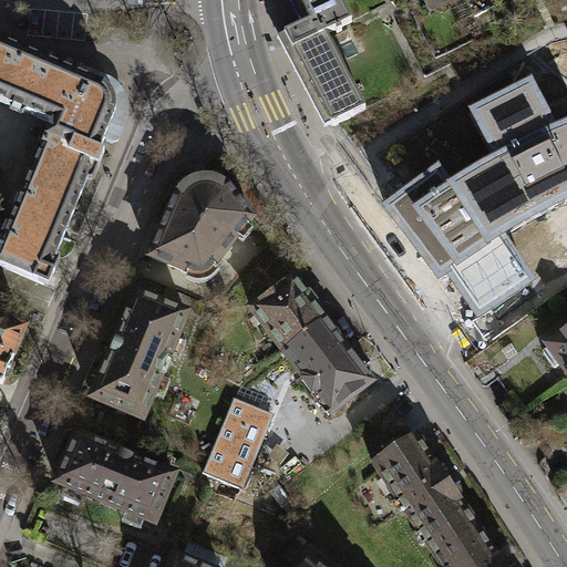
[(296,0),(308,23),(284,35),(330,127),(364,110),(326,34),(350,21),(339,0),(296,0)]
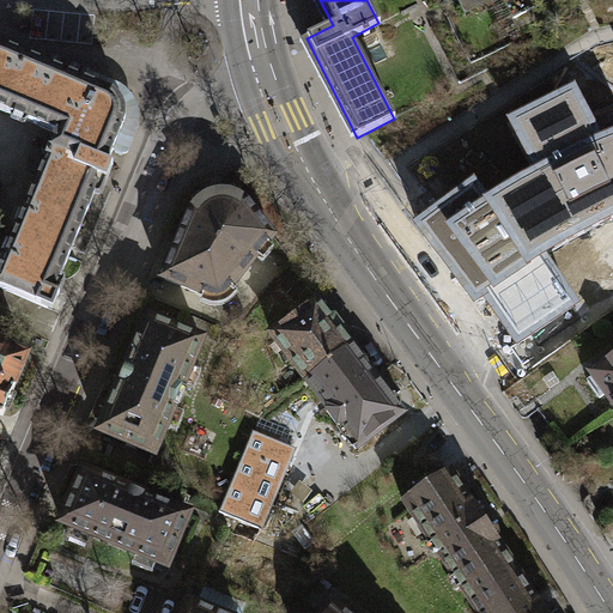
[(460,0),(466,11),(487,0),(502,0),(511,18),(540,4),(538,0),(460,0)]
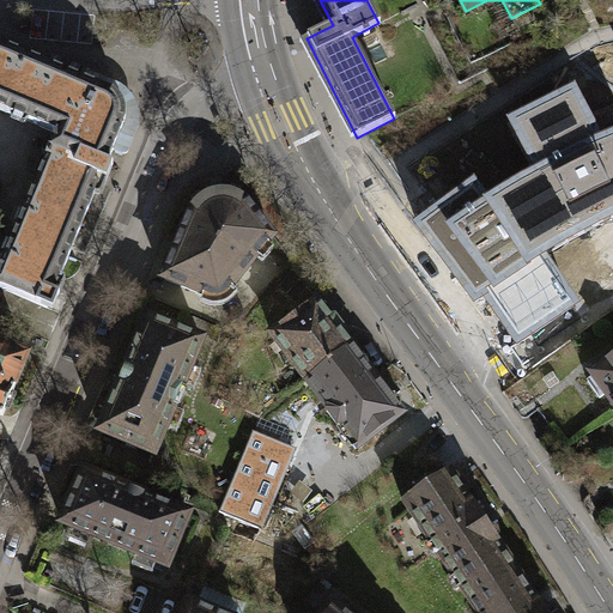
[(77,78),(0,47),(0,111),(52,132),(54,133),(77,78)]
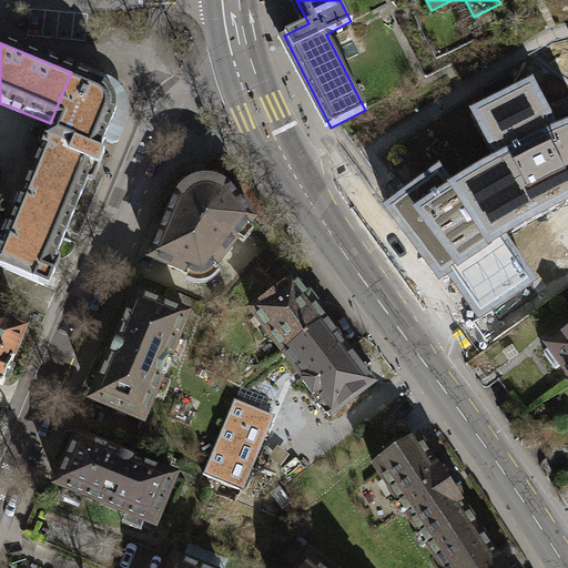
[(50,123),(48,122),(28,172),(77,193),(88,165),(93,168),(99,153),(94,151),(111,110),(111,103),(110,99),(109,95),(105,89),(101,85),(71,72),(50,123)]
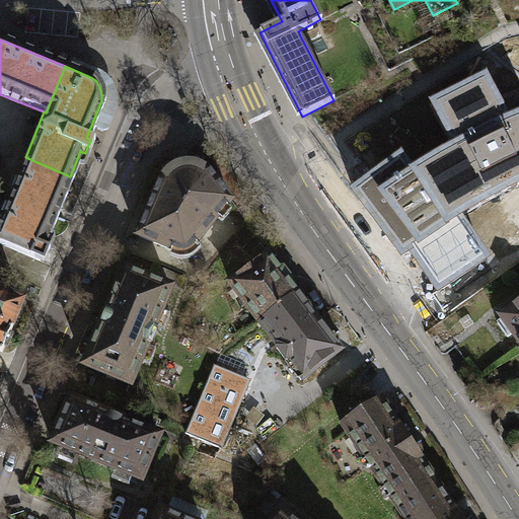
[(507,188),(518,181),(518,106),(511,112),(489,68),(429,97),(452,140),(414,162),(402,147),(350,187),(403,256),(411,251),(439,291),(493,254),(463,213),(507,188)]
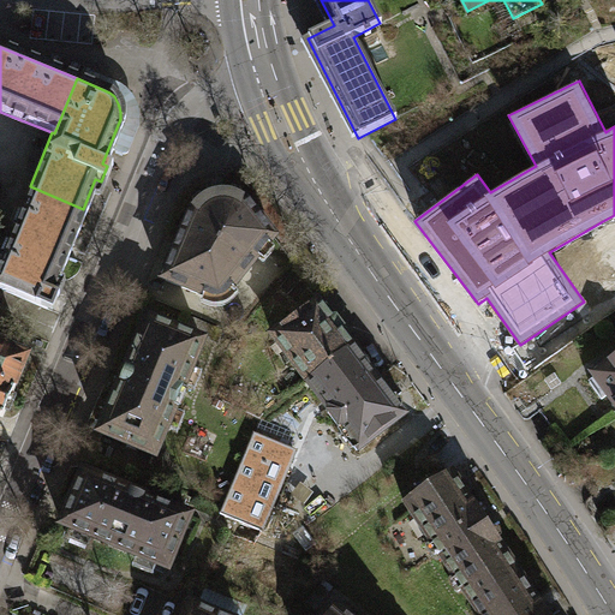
[(83,209),(30,186),(0,255),(0,290),(48,311),(55,296),(48,292),(83,209)]
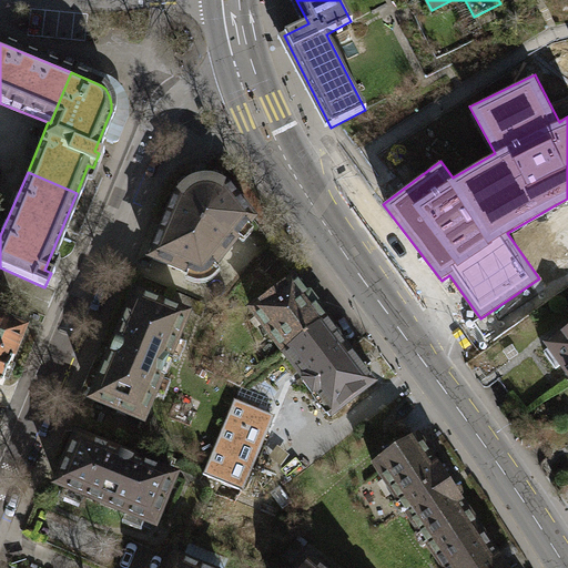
[(174,192),(145,257),(200,280),(250,221),(222,183),(211,179),(199,180),(186,183),(174,192)]
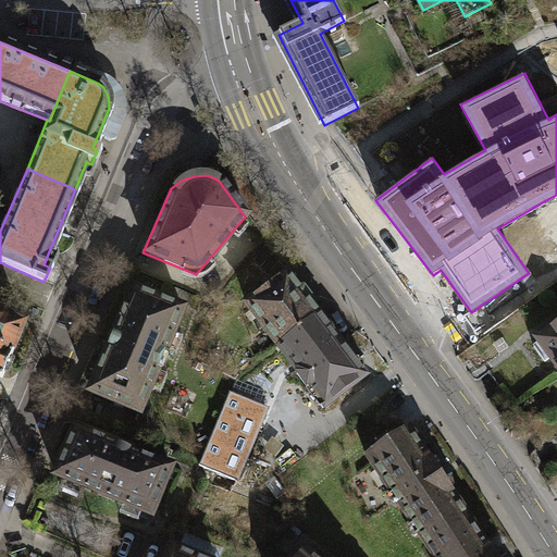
[(245,299),(277,345),(323,312),(291,267),(245,299)]
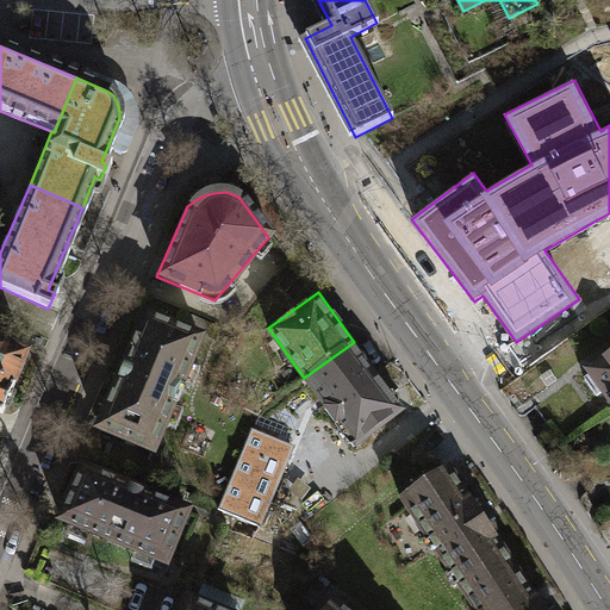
[(148,317),(99,429),(154,452),(200,338),(148,317)]
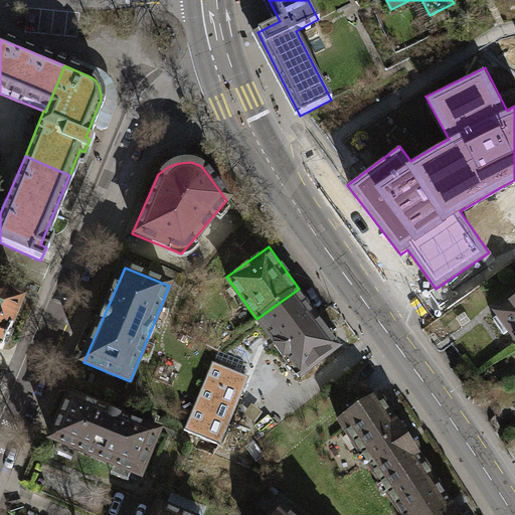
[(0,348),(1,349),(23,297),(0,287),(0,348)]
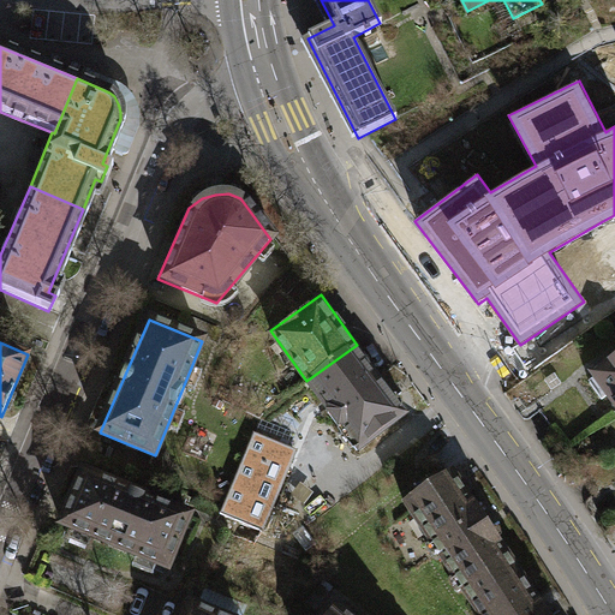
[(306,381),(357,449),(406,412),(357,345),(306,381)]
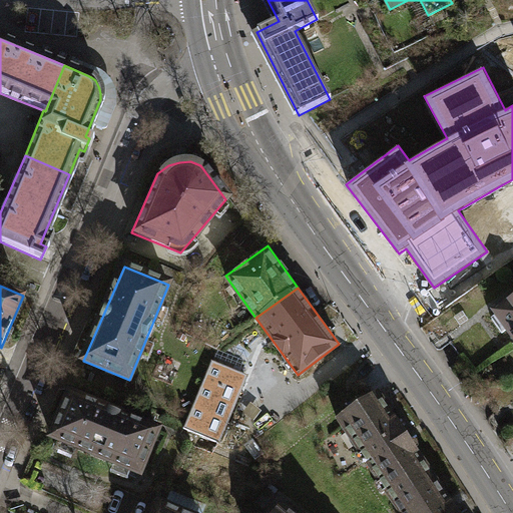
[(512,295),(490,311),(512,345),(512,295)]
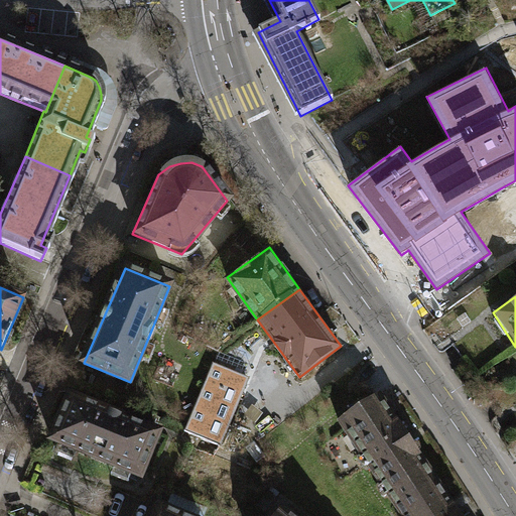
[(220,353),(215,365),(246,377),(251,365),(220,353)]
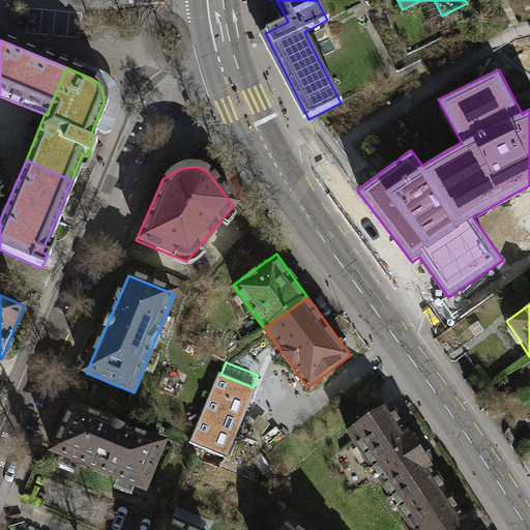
[(221,375),(193,443),(228,458),(257,389),(253,387),(221,375)]
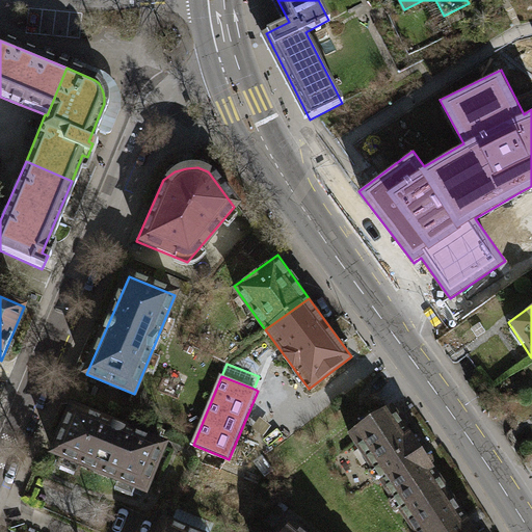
[(53,454),(147,491),(164,445),(73,407),(53,454)]
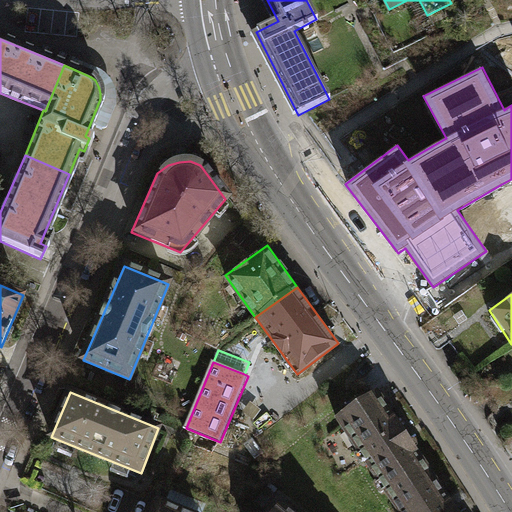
[(336,420),(392,504),(435,476),(379,392),(336,420)]
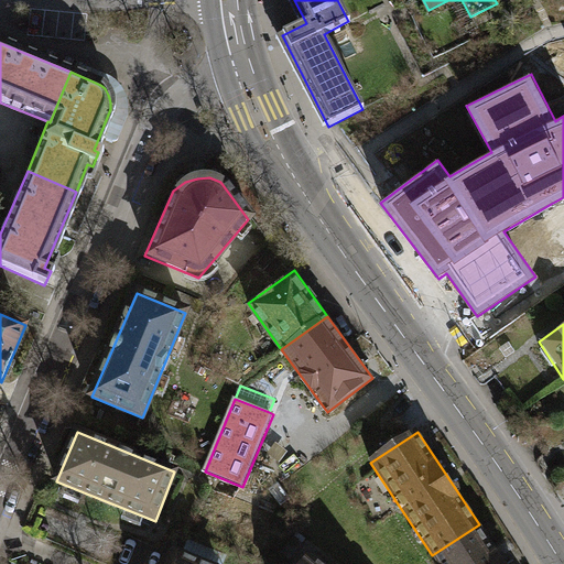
[(432,555),(437,563),(505,563),(479,524),(432,555)]
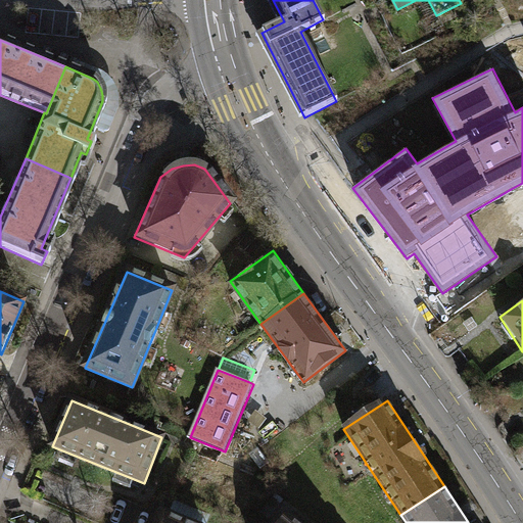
[(196,522),(163,510),(157,522),(196,522)]
